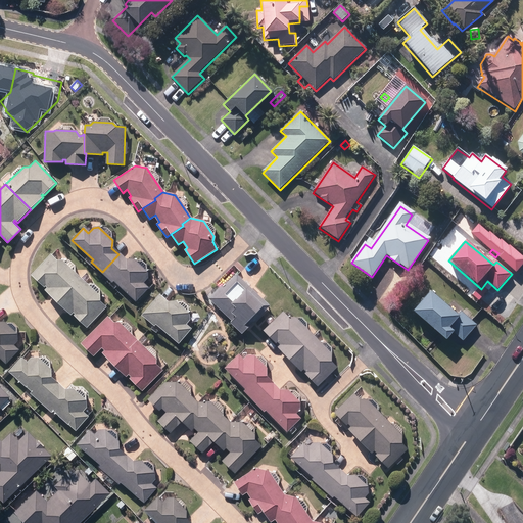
[(49,254),(32,274),(46,288),(45,289),(57,300),(79,277),(61,260),(55,260),(49,254)]
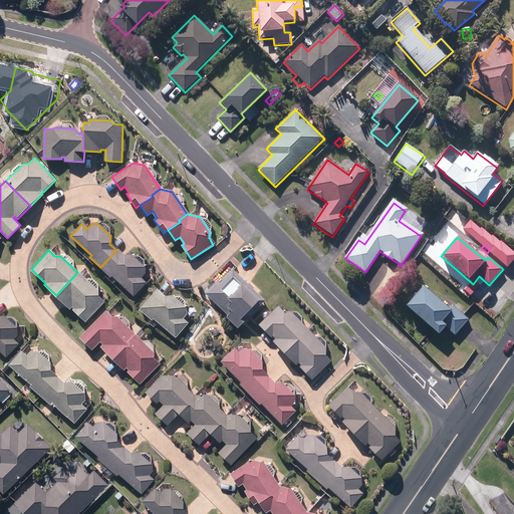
[(112,275),(134,295),(146,283),(140,278),(145,273),(144,267),(131,255),(122,255),(116,250),(100,267),(110,277),(112,275)]
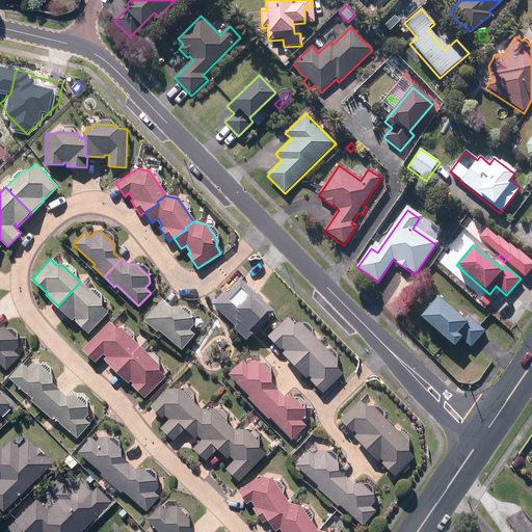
[(234,327),(246,339),(258,327),(254,323),(268,308),(255,295),(257,294),(241,278),(228,293),(224,290),(212,302),(235,325),(234,327)]
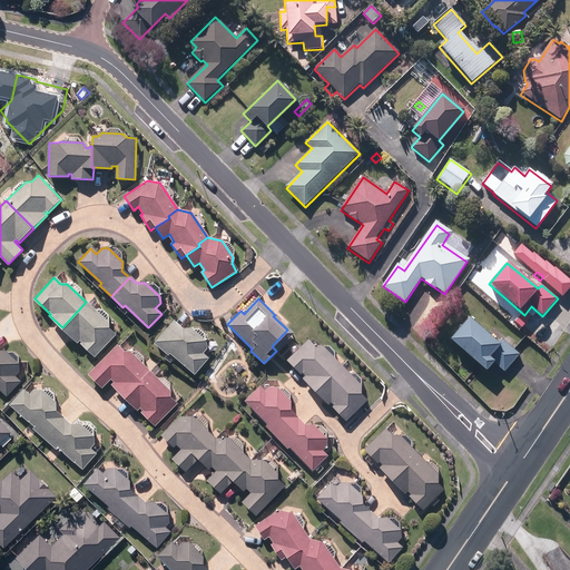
[(86,302),(62,327),(78,343),(79,342),(95,356),(115,335),(108,328),(108,322),(86,302)]
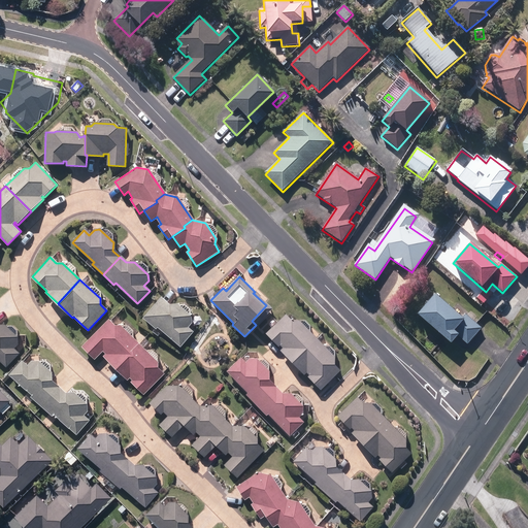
[(457,336),(467,345),(482,329),(466,316),(462,320),(435,295),(417,316),(450,344),(457,336)]
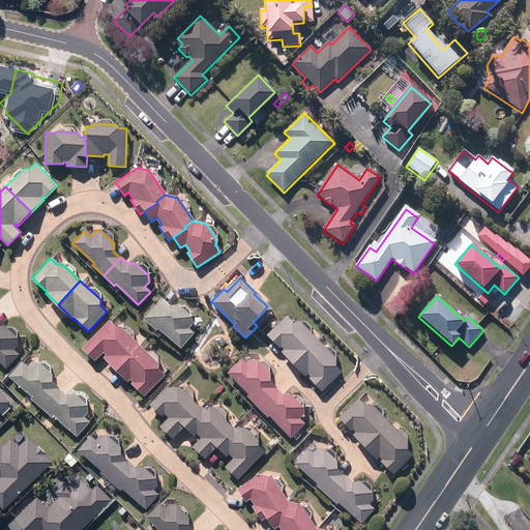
[(190,317),(177,305),(169,305),(160,298),(143,318),(156,329),(157,328),(181,348),(193,334),(187,328),(190,325),(190,317)]
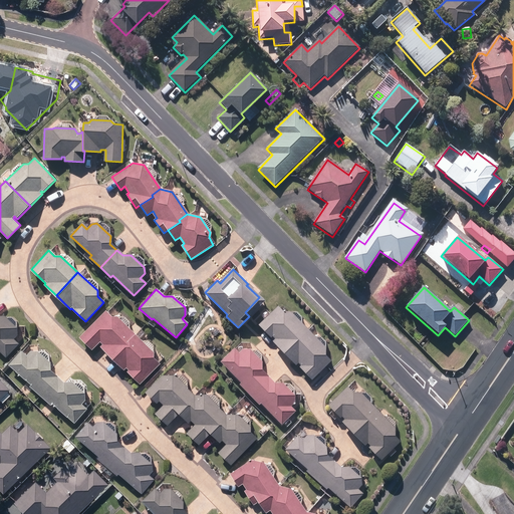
[(277,307),(259,324),(284,350),(307,329),(290,312),(282,312),(277,307)]
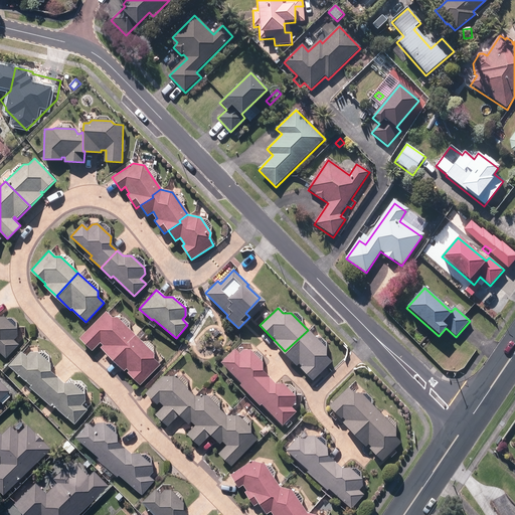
[(105,313),(79,338),(93,350),(101,342),(103,345),(101,347),(113,359),(135,336),(116,318),(110,318),(105,313)]
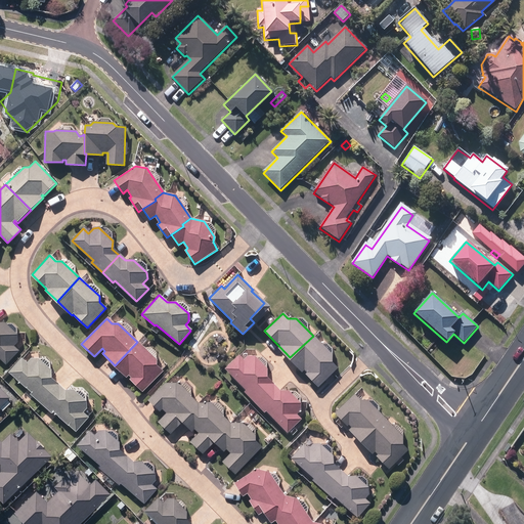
[(0,356),(7,362),(17,351),(13,346),(17,343),(16,335),(4,322),(0,322),(0,356)]
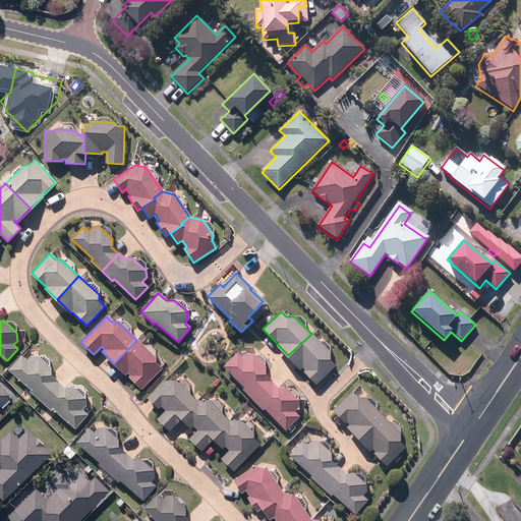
[(311,334),(288,355),(315,384),(335,365),(330,359),(330,352),(311,334)]
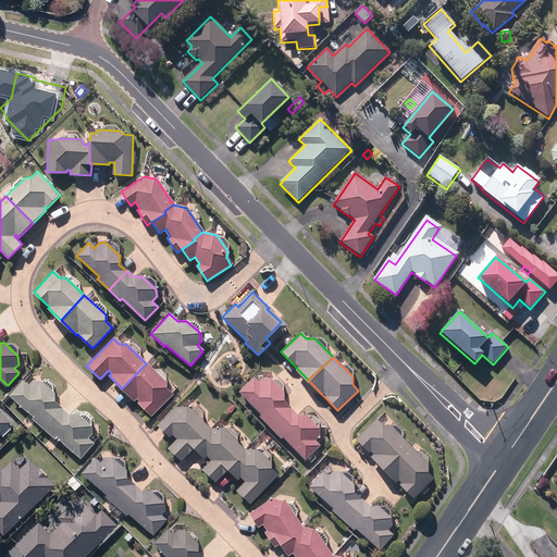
[(146,363),(122,388),(134,400),(137,398),(139,400),(137,403),(151,417),(172,395),(164,388),(165,383),(146,363)]
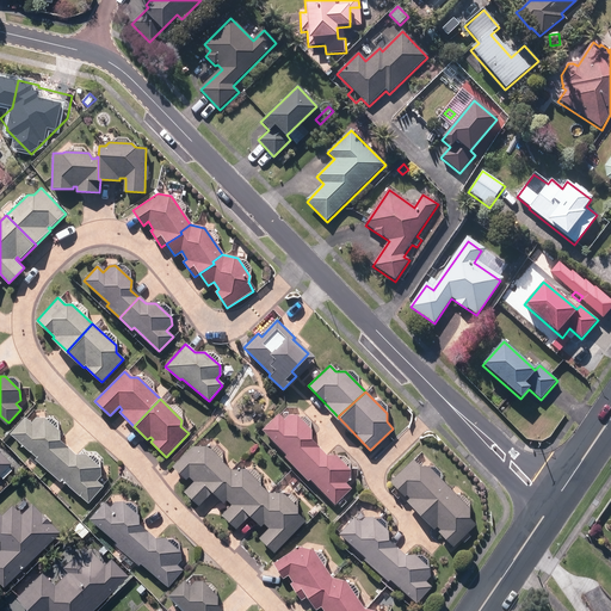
[(285,457),(292,464),(314,444),(310,439),(310,430),(295,414),(289,414),(287,417),(283,420),(277,414),(263,429),(288,455),(285,457)]
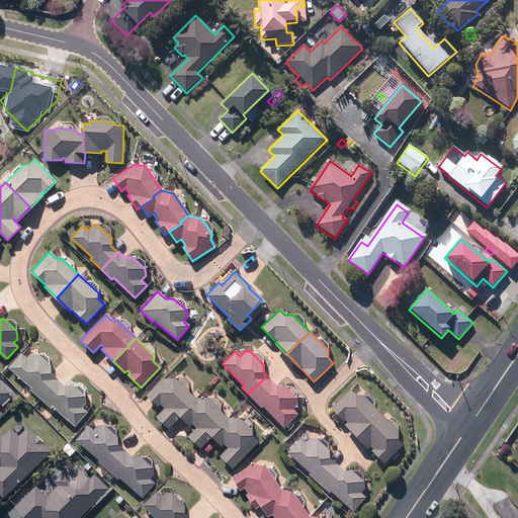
[(50,365),(36,353),(30,354),(27,357),(25,359),(20,354),(8,367),(31,387),(29,390),(39,399),(56,379),(50,374),(50,365)]
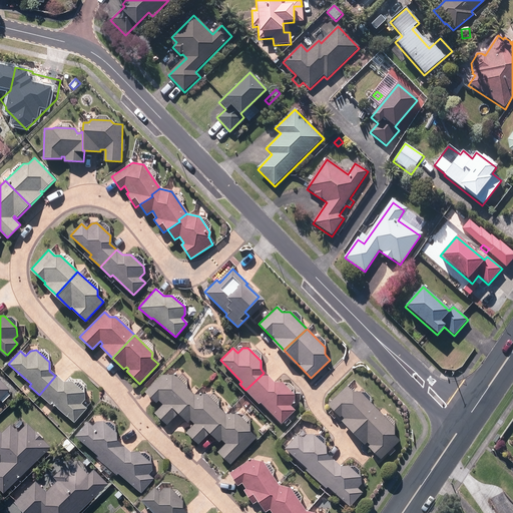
[(261,401),(282,423),(294,411),(290,406),(294,402),(294,395),(282,383),(274,383),(264,373),(245,390),(259,403),(261,401)]
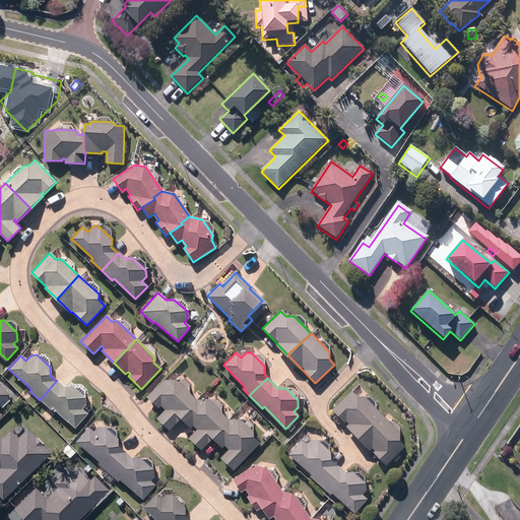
[(163,380),(147,396),(159,407),(161,405),(166,409),(157,418),(169,430),(181,417),(190,408),(188,407),(195,400),(188,393),(190,392),(177,381),(163,380)]
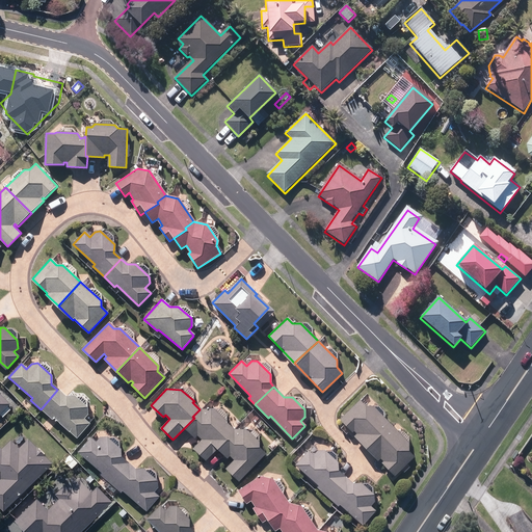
[(57,390),(41,409),(51,419),(53,417),(77,439),(90,424),(84,419),(87,415),(87,407),(74,396),(64,396),(57,390)]
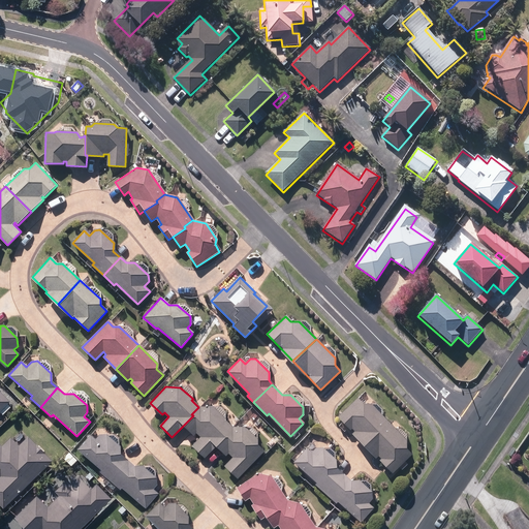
[(0,411),(3,415),(11,407),(7,404),(10,401),(0,390),(0,411)]
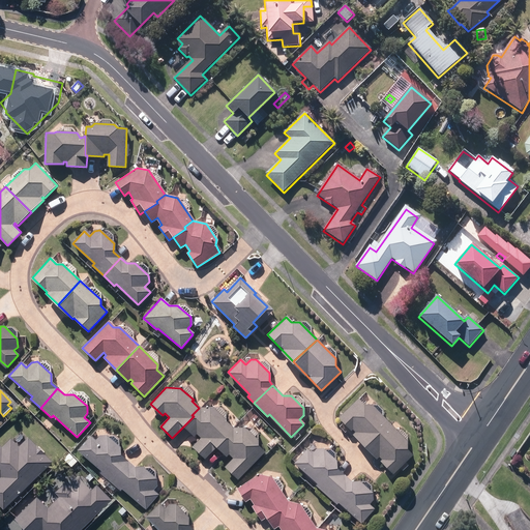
[(358,400),(340,417),(365,444),(388,422),(372,405),(363,405),(358,400)]
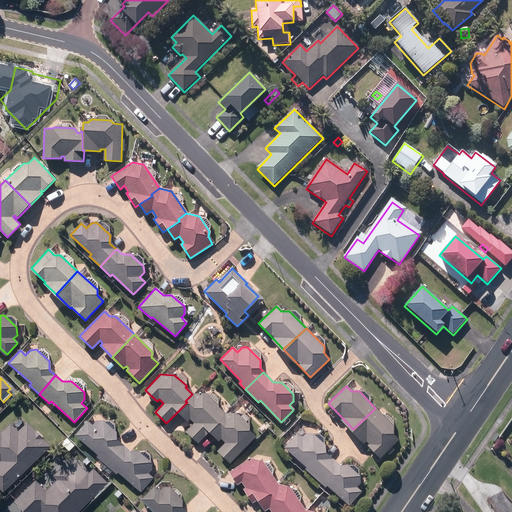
[(192,394),(185,401),(187,402),(178,411),(188,420),(190,418),(195,422),(186,431),(198,443),(209,431),(218,422),(217,420),(223,414),(216,407),(218,406),(206,394),(192,394)]
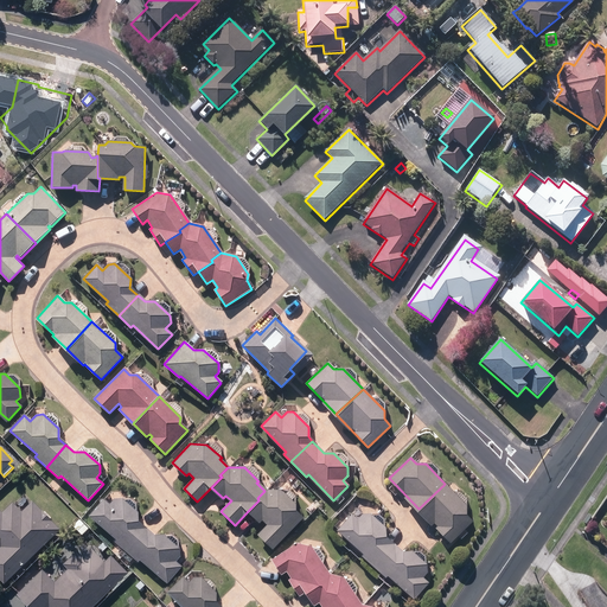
[(419,509),(451,543),(472,522),(465,516),(465,505),(445,484),(419,509)]
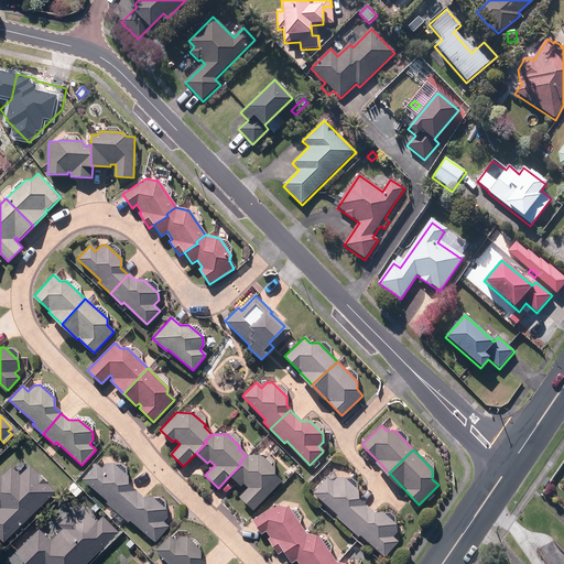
[(240,497),(253,510),(281,481),(273,475),(273,468),(261,456),(246,456),(239,463),(240,465),(230,475),(241,485),(245,483),(249,487),(240,497)]
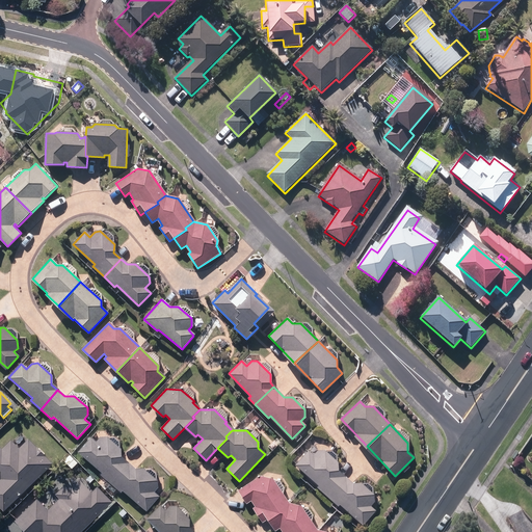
[(0,479),(0,506),(4,511),(53,463),(29,439),(24,443),(25,440),(23,437),(19,436),(17,439),(16,443),(18,445),(22,446),(19,448),(10,440),(2,448),(0,446),(0,476),(1,478),(0,479)]
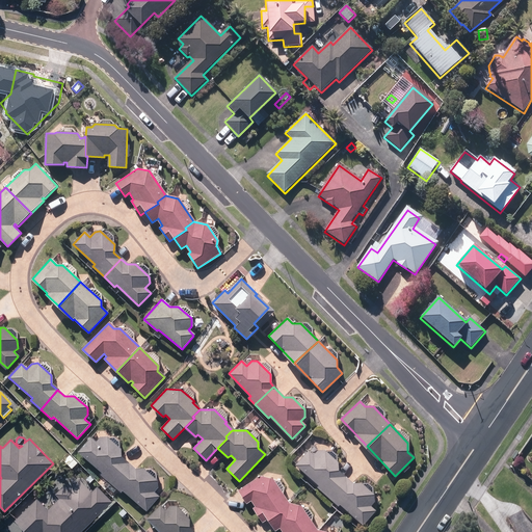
[(120,449),(107,437),(99,437),(95,442),(89,437),(77,450),(111,481),(127,464),(120,457),(120,449)]
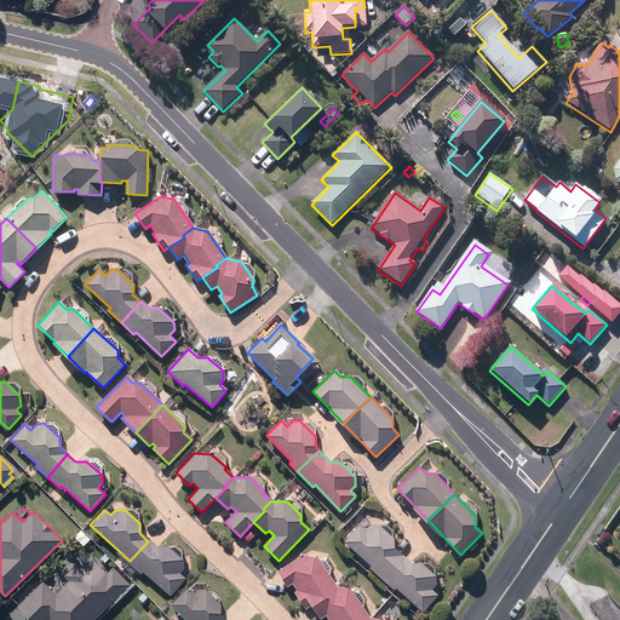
[(392,539),(378,526),(369,527),(363,533),(357,527),(345,541),(372,566),(371,568),(382,578),(402,556),(392,549),(392,539)]
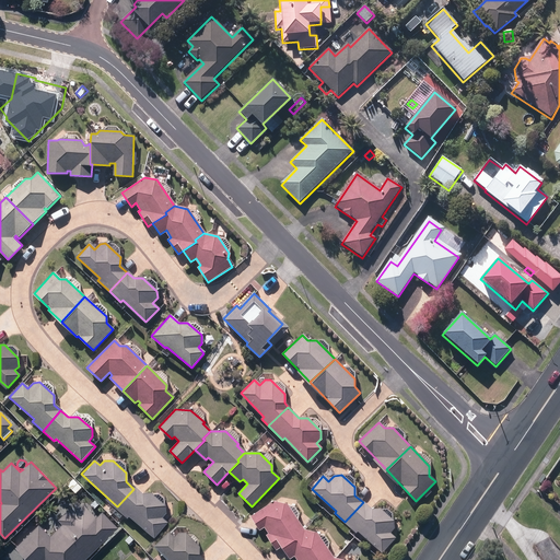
[(81,488),(72,479),(66,486),(74,494),(81,488)]
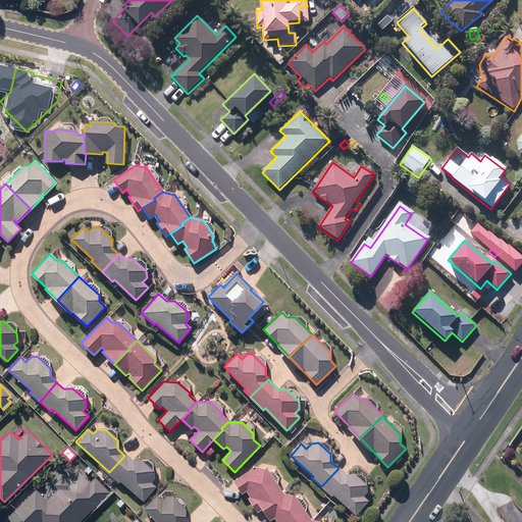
[(121,480),(144,501),(156,487),(150,482),(154,478),(153,472),(139,460),(131,461),(124,456),(109,472),(119,482),(121,480)]
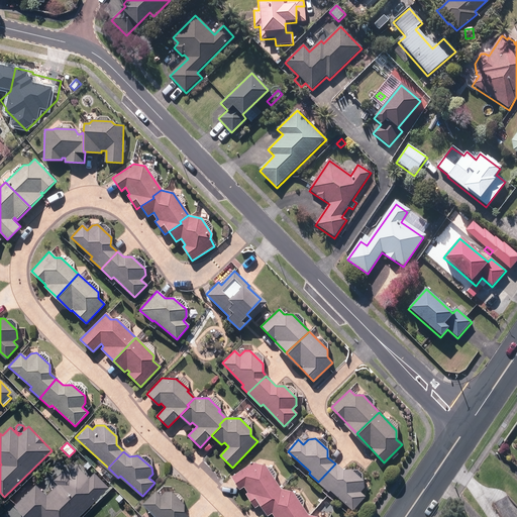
[(250,462),(231,477),(240,488),(243,486),(248,491),(245,494),(255,508),(261,505),(273,497),(272,495),(280,489),(266,466),(250,462)]
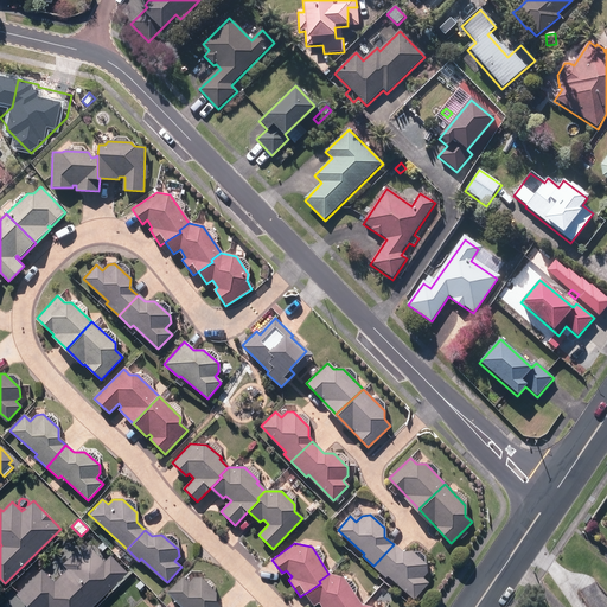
[(425,563),(411,551),(401,551),(394,544),(374,566),(385,577),(388,574),(415,599),(429,583),(423,577),(427,574),(425,563)]
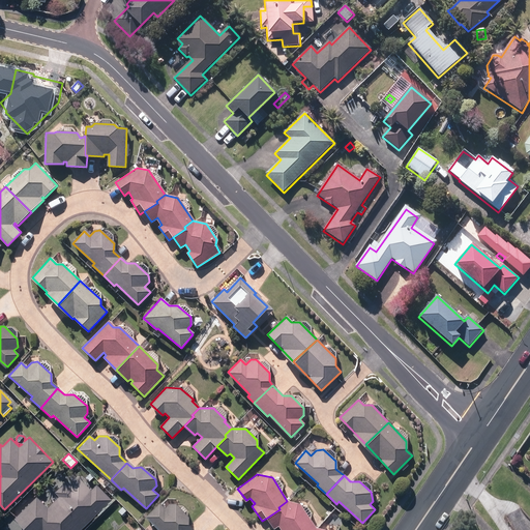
[(81,529),(112,500),(97,484),(92,490),(79,477),(71,484),(67,480),(55,492),(59,497),(48,507),(37,497),(33,501),(27,495),(6,516),(11,522),(15,519),(25,529),(81,529)]
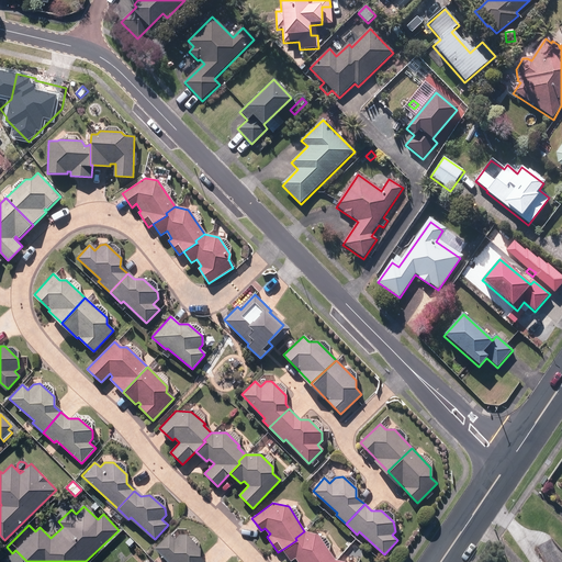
[(304,531),(295,538),(296,540),(283,549),(291,560),(295,557),(299,561),(329,561),(334,560),(317,536),(304,531)]
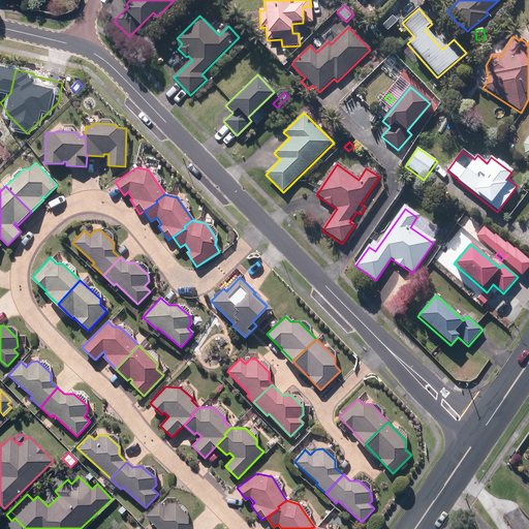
[(187,519),(174,506),(168,505),(163,510),(159,506),(146,520),(155,528),(188,528),(187,528),(187,519)]
